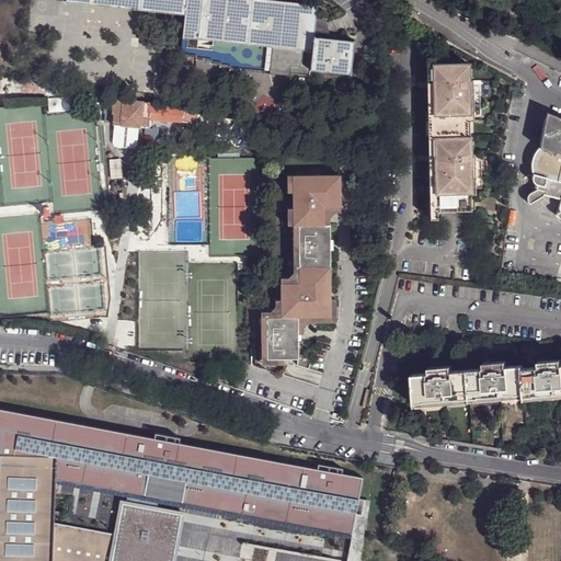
[(140,9),(141,0),(66,0),(67,1),(140,9)]
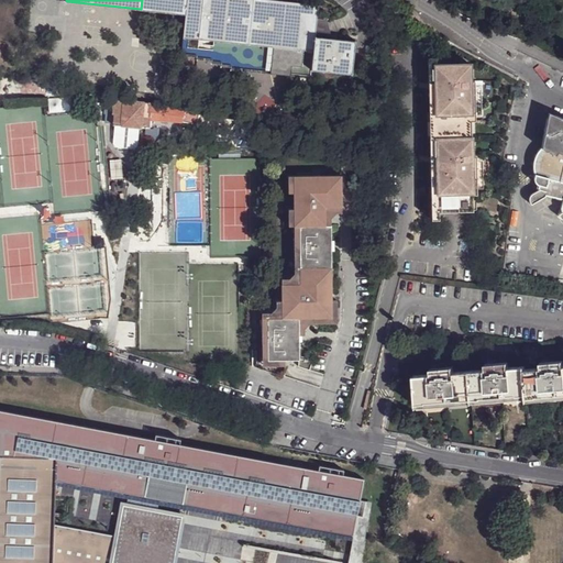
[(142,0),(141,9),(186,14),(187,0),(142,0)]
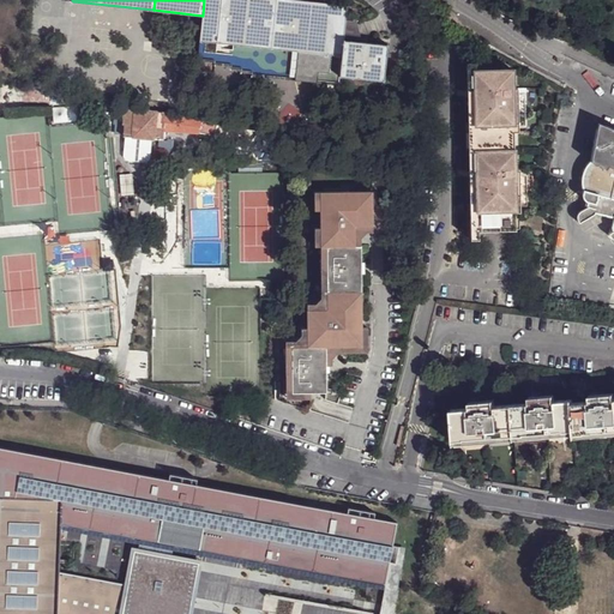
[(221,0),(204,0),(203,16),(198,61),(214,64),(214,65),(232,67),(232,70),(242,71),(241,72),(252,73),(252,74),(268,77),(271,48),(217,42),(221,0)]
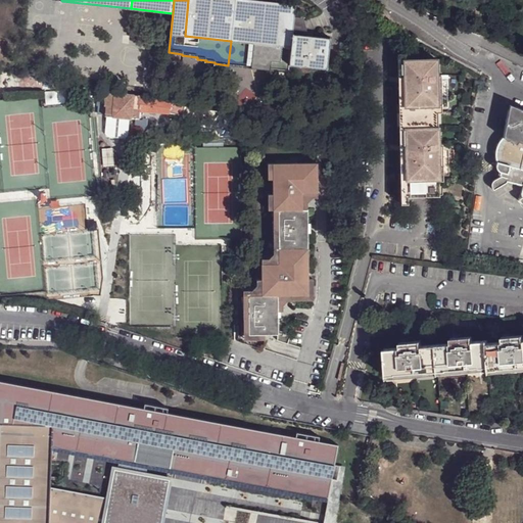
[(188,0),(185,36),(231,41),(235,0),(188,0)]
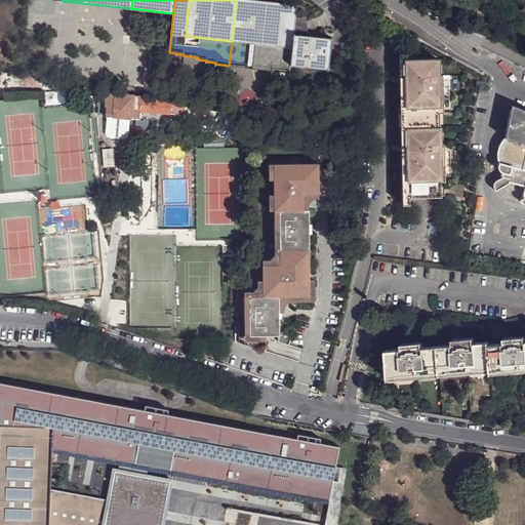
[(246,0),(236,0),(232,41),(229,66),(290,73),(291,65),(293,35),(295,17),(296,5),(246,0)]
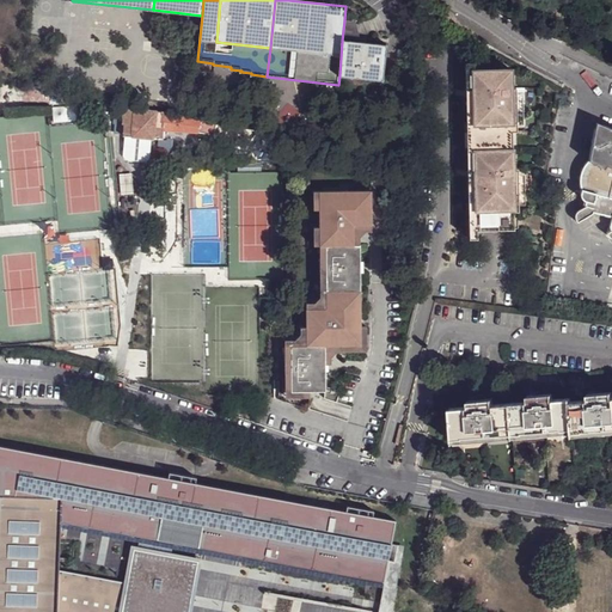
[(352,22),(344,20),(342,41),(361,42),(352,22)]
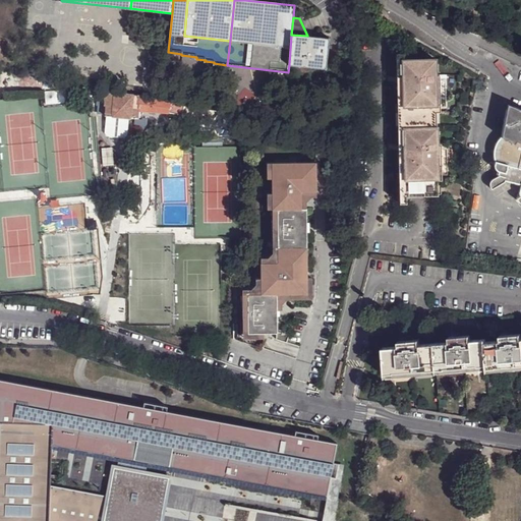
[(307,36),(291,35),(289,64),(325,68),(329,39),(307,36)]
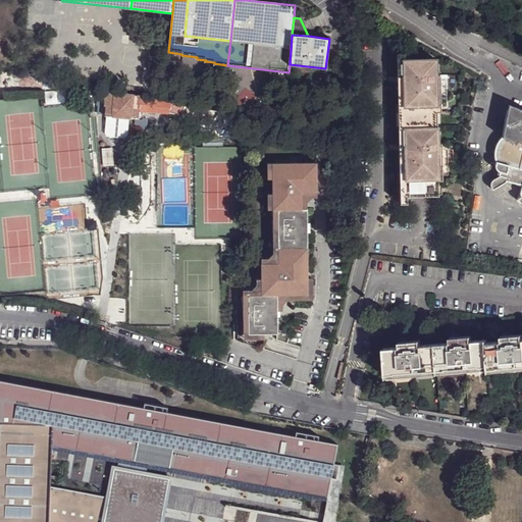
[(436,75),(436,59),(405,59),(406,196),(437,196),(437,180),(441,180),(441,174),(441,155),(441,143),(437,144),(437,112),(441,112),(441,106),(440,87),(440,74),(436,75)]
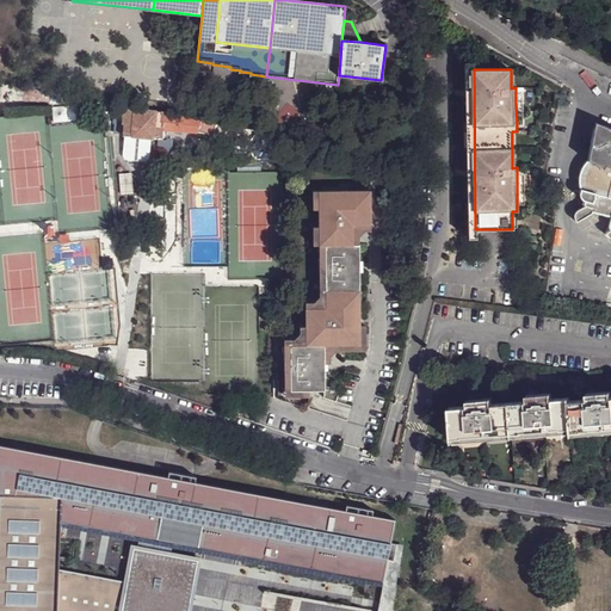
[(217,135),(217,122),(201,118),(201,121),(164,113),(123,106),(121,123),(123,123),(122,135),(124,136),(149,139),(162,140),(162,131),(187,133),(198,134),(217,135)]
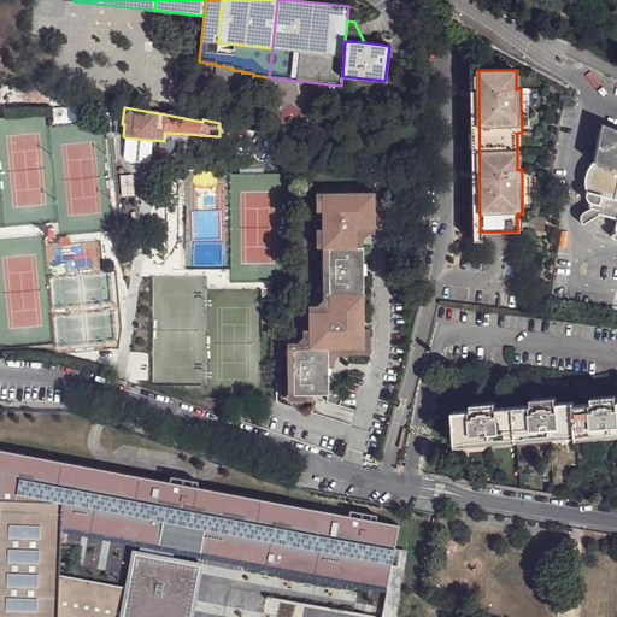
[(616,131),(601,124),(593,164),(587,192),(586,192),(586,193),(586,199),(589,204),(591,204),(589,210),(581,215),(580,216),(580,221),(582,224),(598,215),(599,211),(616,216),(616,217),(616,219),(615,229),(615,233),(611,236),(613,240),(615,240),(616,241),(616,131)]
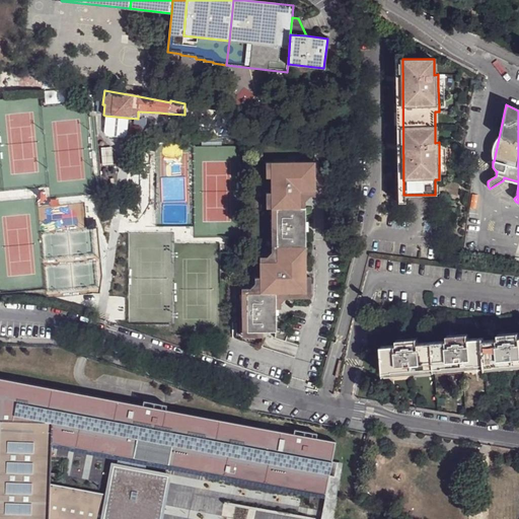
[(127,118),(105,116),(103,133),(105,136),(122,137),(125,135),(127,118)]
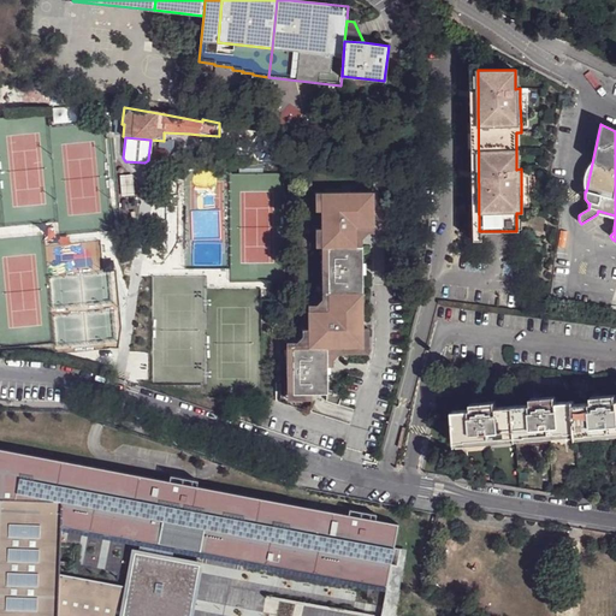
[(373,193),(320,194),(320,212),(321,229),(321,248),(327,248),(329,312),(308,312),(308,330),(308,349),(292,349),(294,395),(312,394),(327,394),(327,367),(326,348),(363,348),(363,330),(362,247),(356,248),(356,227),(374,227),(373,193)]
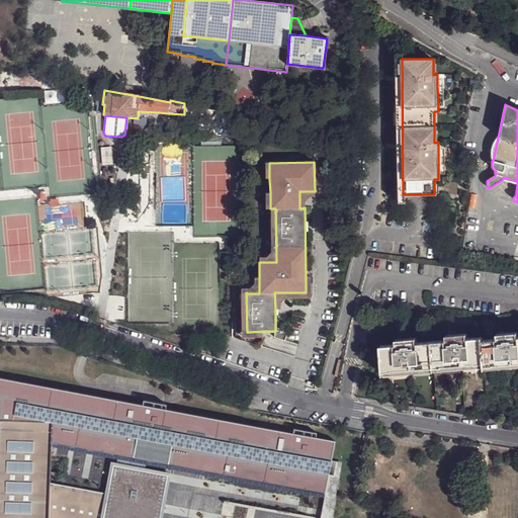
[(315,196),(315,191),(299,191),(299,208),(305,207),(305,201),(310,196),(315,196)]
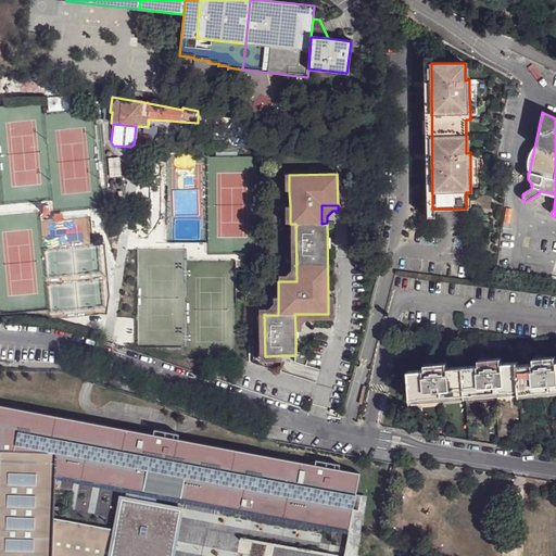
[(278,275),(278,281),(297,281),(295,224),(290,224),(290,270),(286,276),(278,275)]
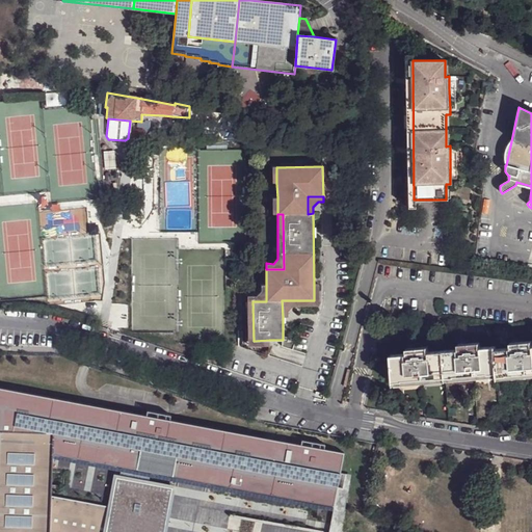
[(269,345),(269,340),(254,341),(253,301),(266,301),(266,285),(261,285),(261,291),(257,295),(247,295),(247,346),(269,345)]
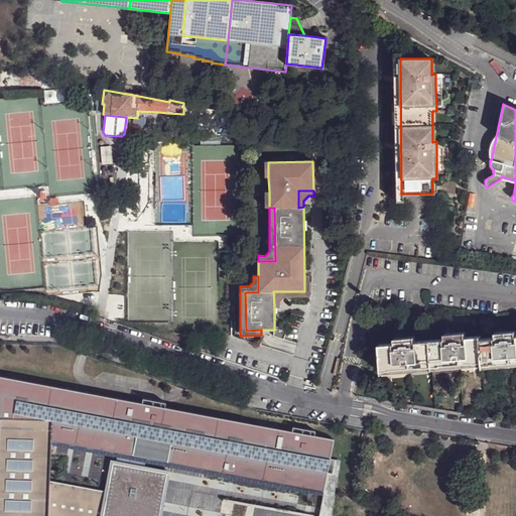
[(308,276),(304,276),(304,291),(273,291),(274,307),(279,307),(279,301),(284,296),(308,296),(308,276)]
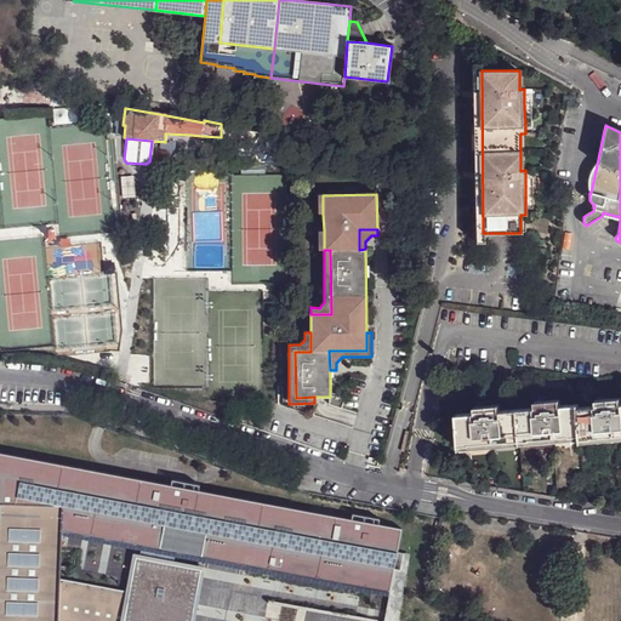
[(346,397),(330,397),(330,405),(341,409),(346,397)]
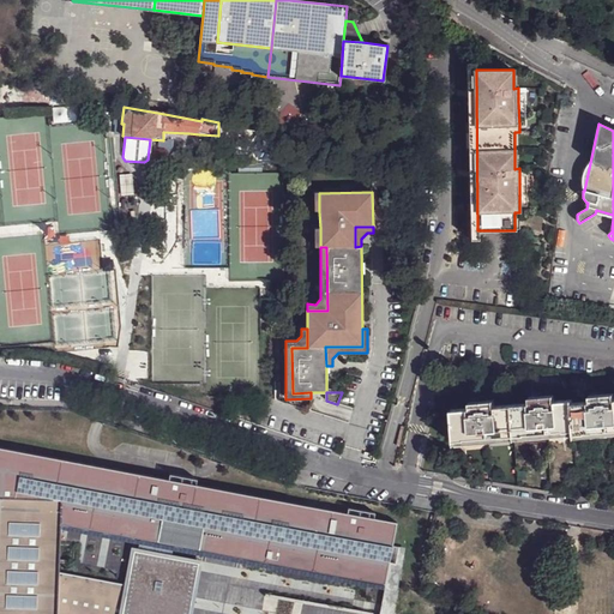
[(494,408),(470,409),(457,410),(459,443),(573,433),(572,403),(572,401),(554,403),(530,404),(494,408)]
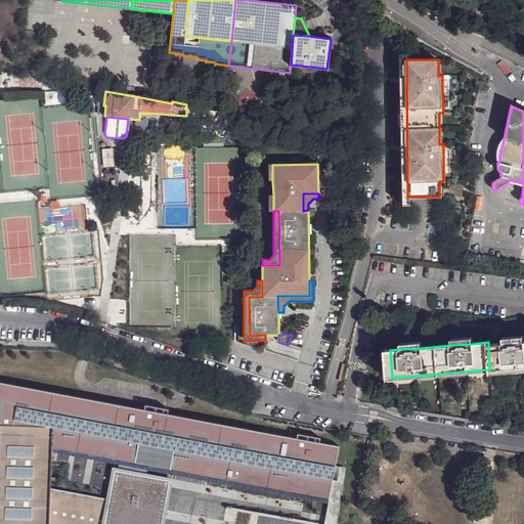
[(523,342),(504,344),(488,344),(489,369),(489,372),(523,368),(523,342)]
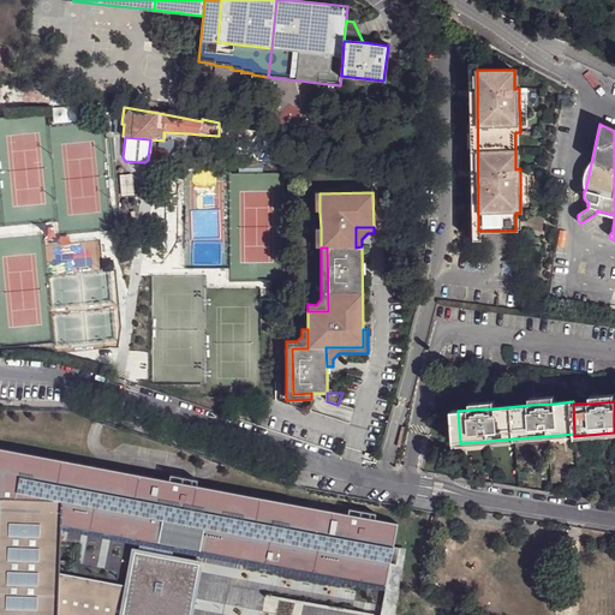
[(201,566),(175,562),(179,549),(203,553),(208,531),(250,538),(245,561),(387,586),(398,525),(0,449),(0,614),(165,614),(167,604),(192,609),(201,566)]
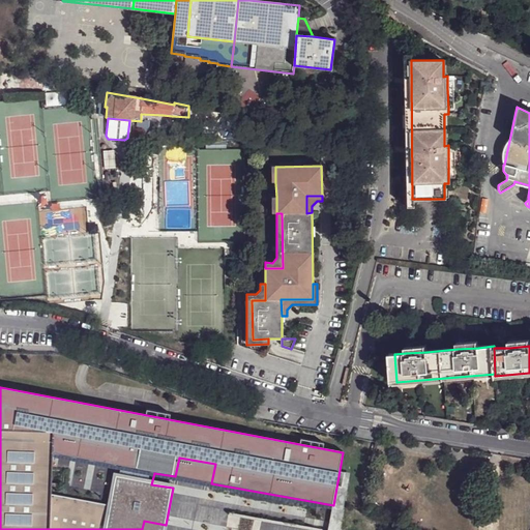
[(175,476),(211,483),(215,464),(179,458),(175,476)]
